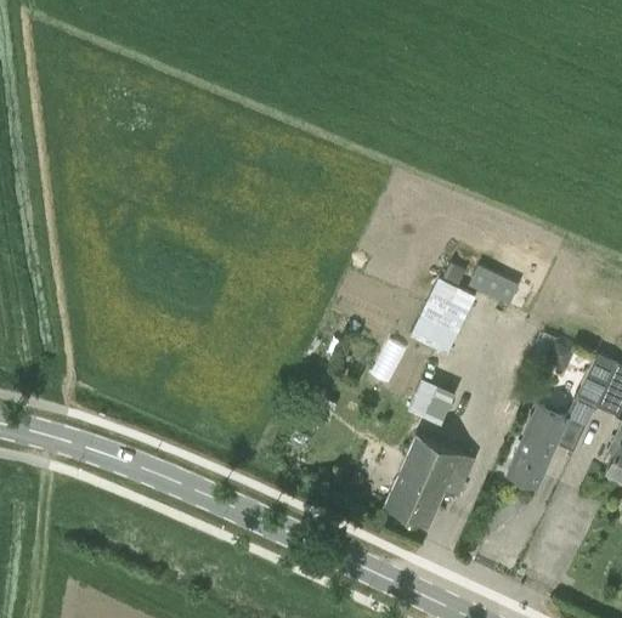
[(467,271),(451,264),(444,278),(459,285),(467,271)]
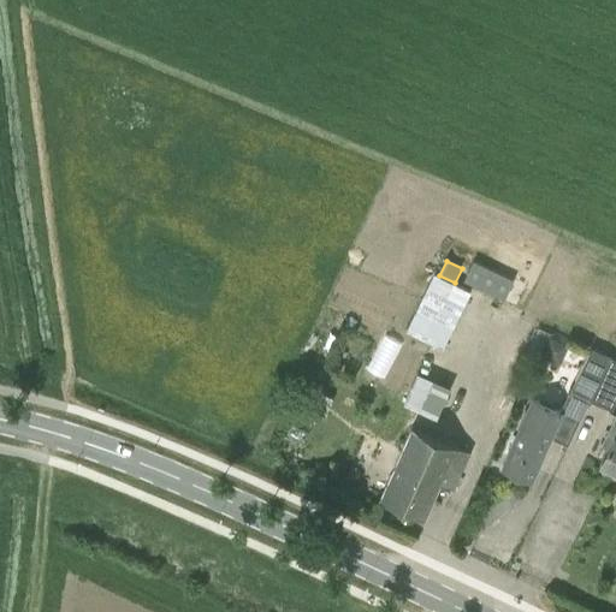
[(463,283),(503,302),(511,283),(472,263),(463,283)]
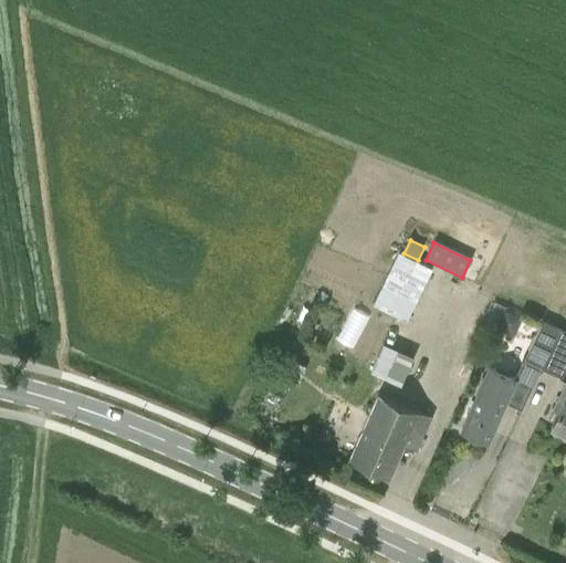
[(505,313),(496,331),(514,339),(522,322),(505,313)]
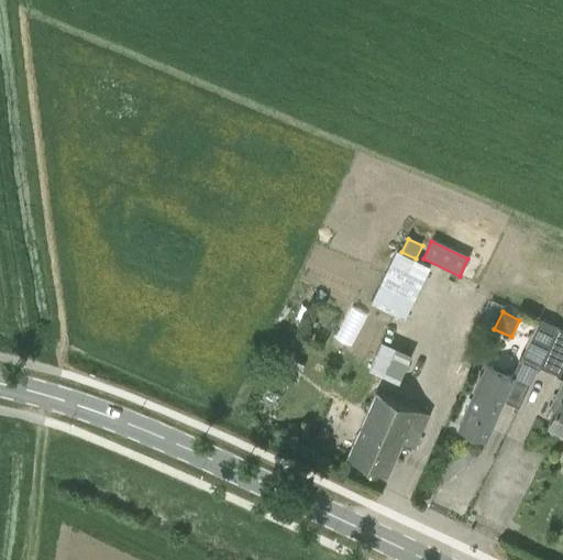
[(519,409),(539,368),(556,329),(540,321),(511,380),(487,369),(460,431),(485,442),(504,403),(519,409)]
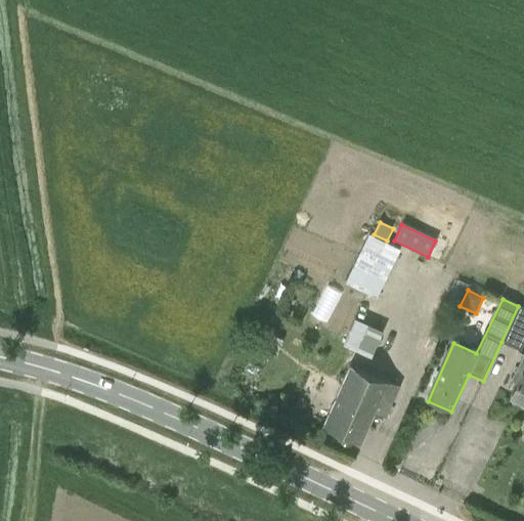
[(501,342),(521,351),(523,344),(523,308),(518,306),(501,342)]
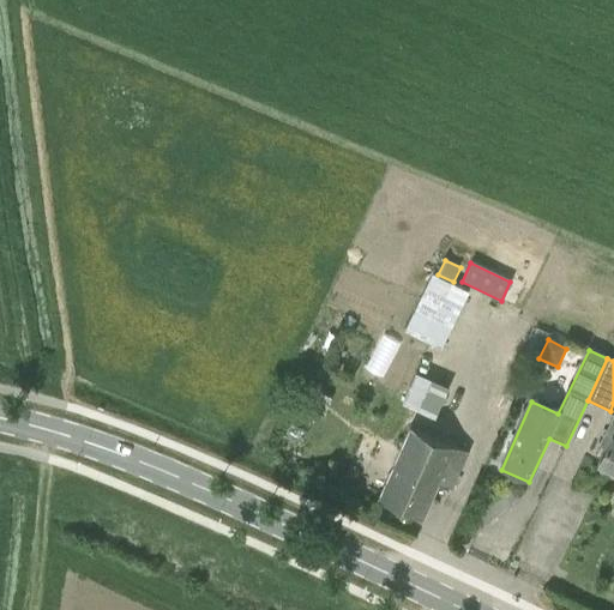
[(449,390),(416,375),(403,404),(435,420),(449,390)]
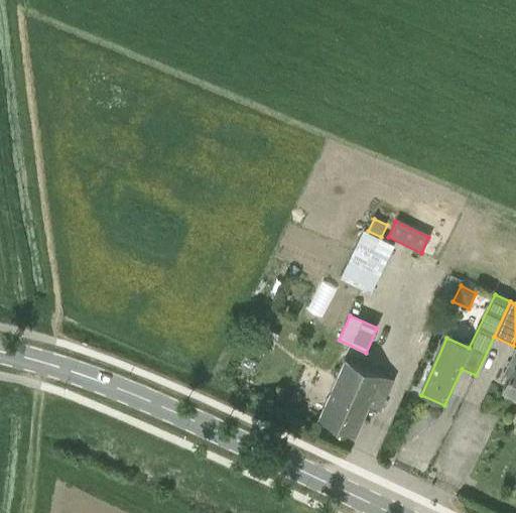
[(515,351),(504,376),(510,379),(504,392),(515,397),(515,351)]
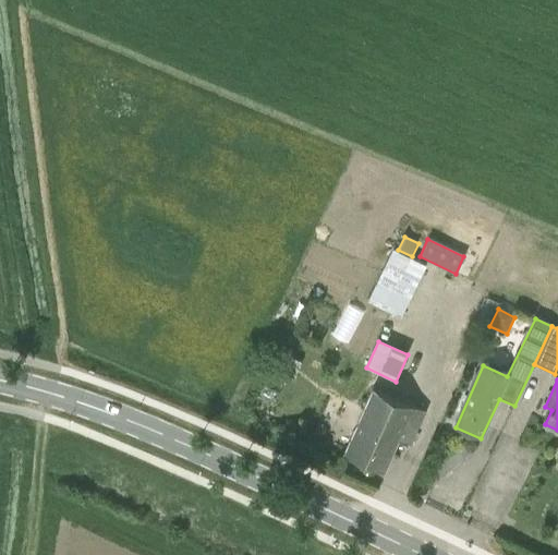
[(271,406),(277,396),(263,388),(257,398),(271,406)]
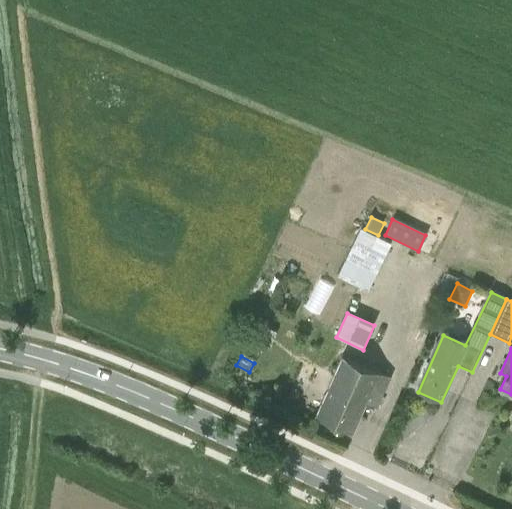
[(377,409),(390,379),(342,358),(316,416),(353,433),(366,404),(377,409)]
